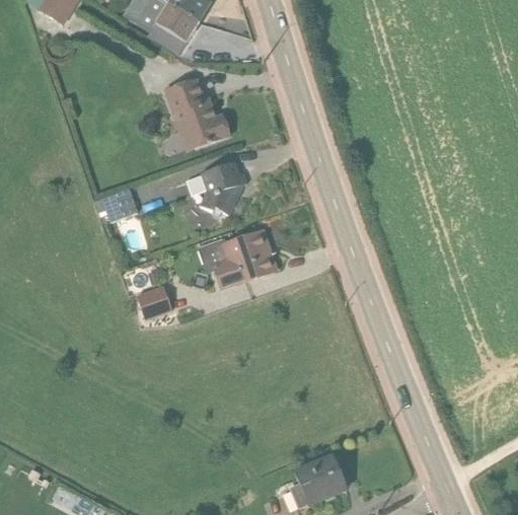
[(25,0),(63,23),(77,0),(25,0)]
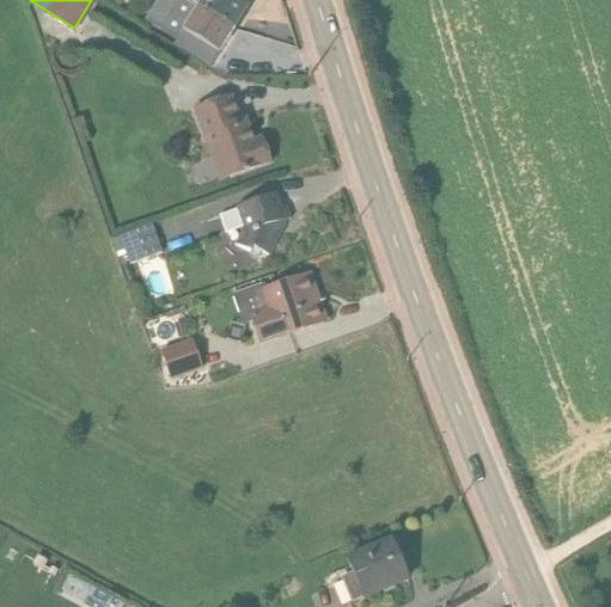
[(175,1),(160,24),(176,34),(172,40),(209,62),(232,25),(189,0),(172,0),(175,1)]
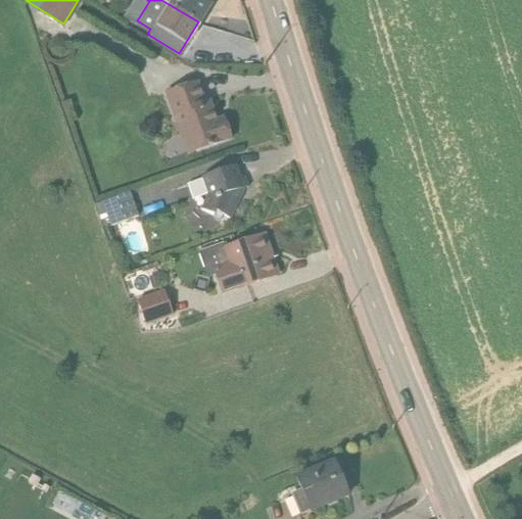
[(161,0),(198,21),(212,1),(210,0),(161,0)]
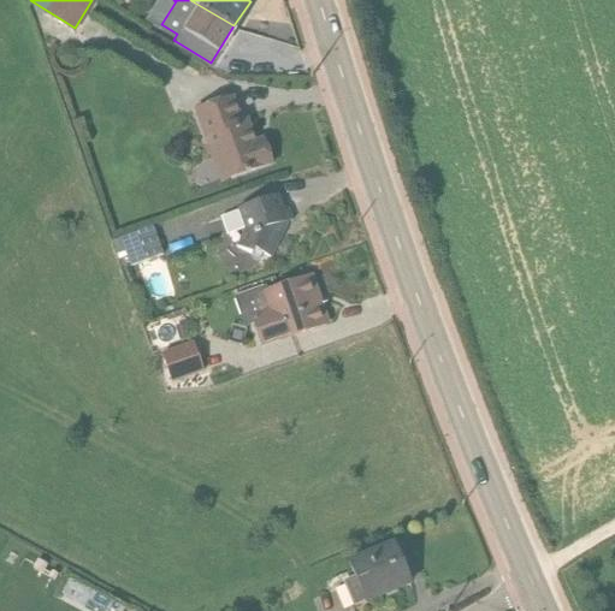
[(234,90),(195,104),(220,179),(272,161),(264,135),(256,137),(248,112),(242,114),(234,90)]
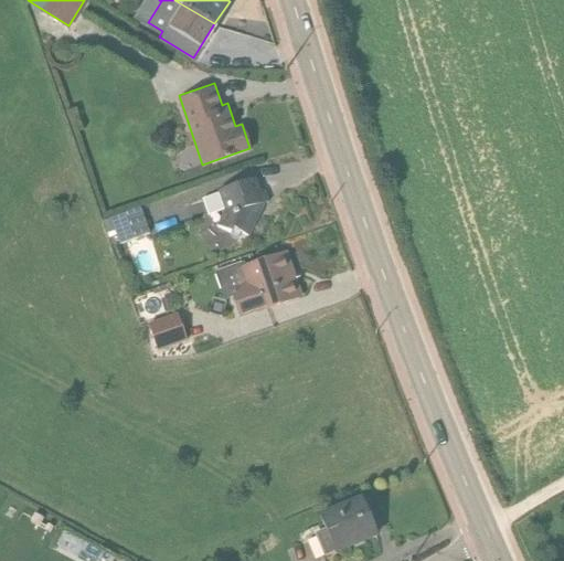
[(259,189),(255,176),(219,189),(224,208),(216,223),(231,230),(231,232),(233,235),(235,235),(237,234),(241,232),(242,229),(249,232),(265,199),(268,198),(265,187),(259,189)]
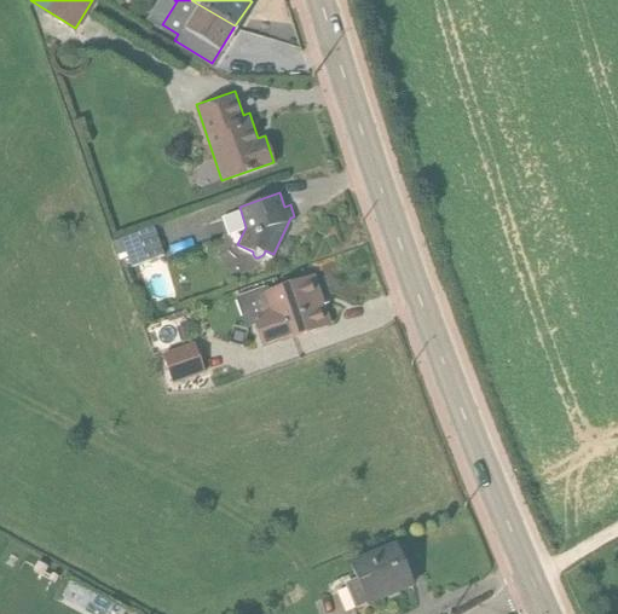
[(121,255),(127,254),(131,262),(163,250),(154,222),(115,237),(121,255)]
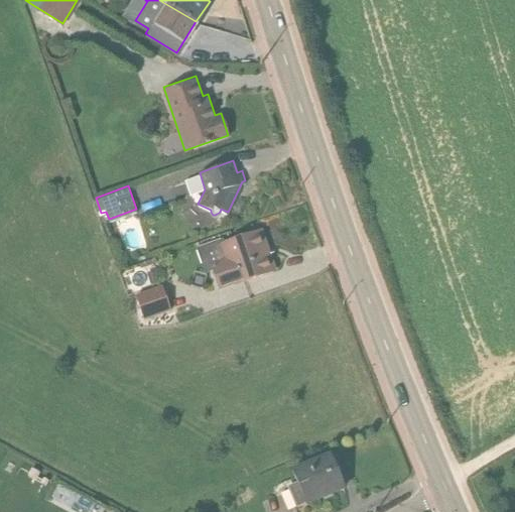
[(212,269),(218,286),(267,269),(259,245),(265,243),(260,227),(224,239),(221,230),(195,240),(205,271),(212,269)]
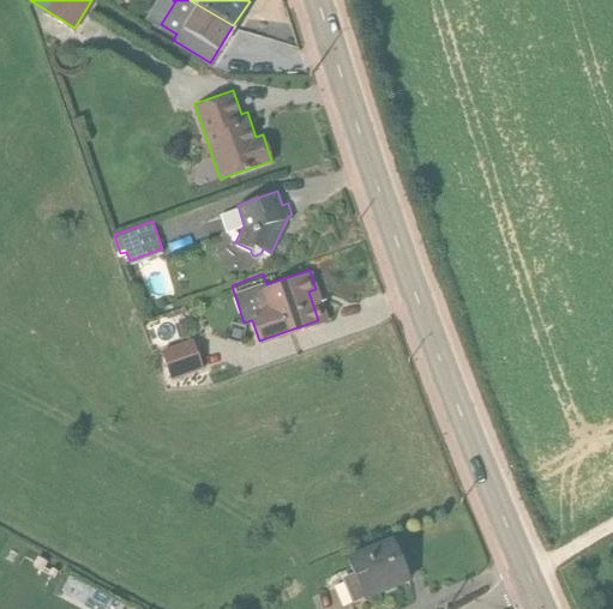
[(193,337),(161,348),(170,378),(203,368),(193,337)]
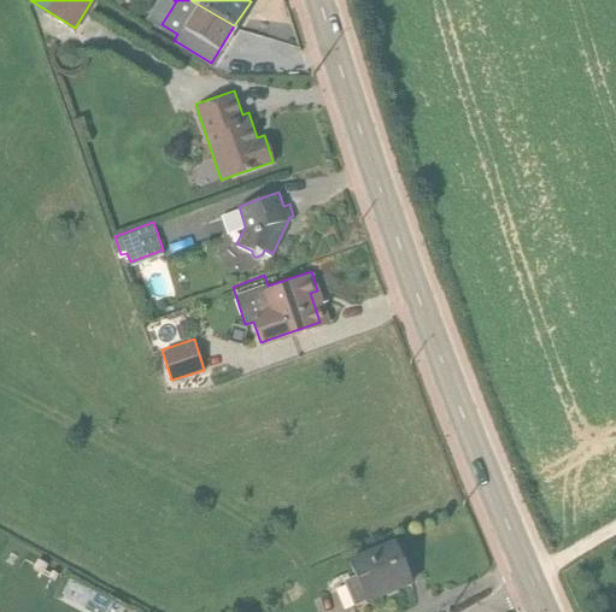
[(344,577),(355,602),(387,588),(388,592),(399,587),(398,584),(411,580),(394,540),(348,559),(355,574),(344,577)]
